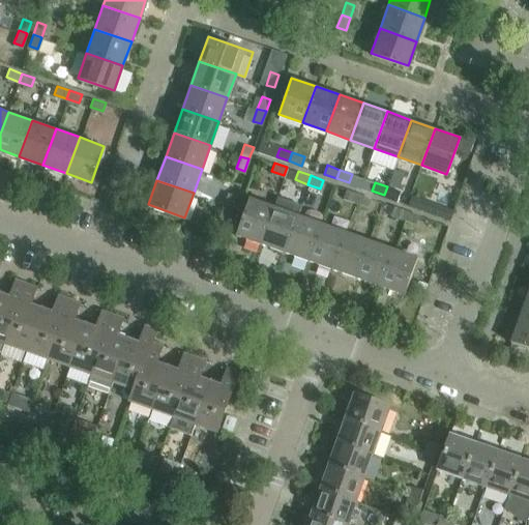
[(400,191),(387,186),(384,195),(397,199),(400,191)]
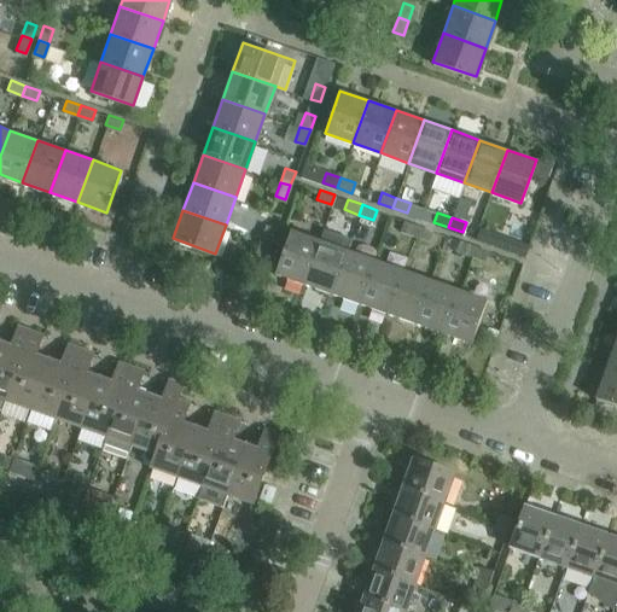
[(403,219),(400,229),(414,234),(418,225),(403,219)]
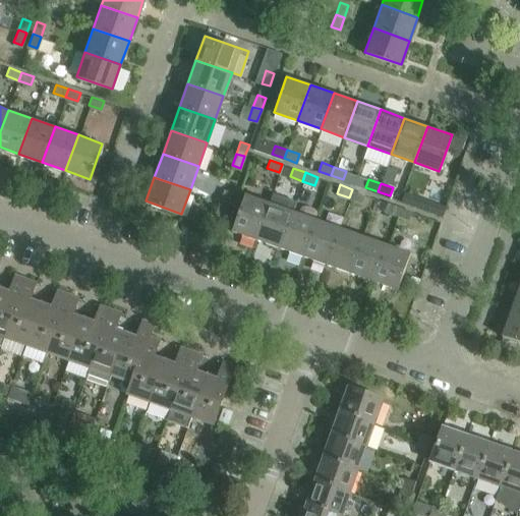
[(224,188),(220,201),(228,204),(232,191),(224,188)]
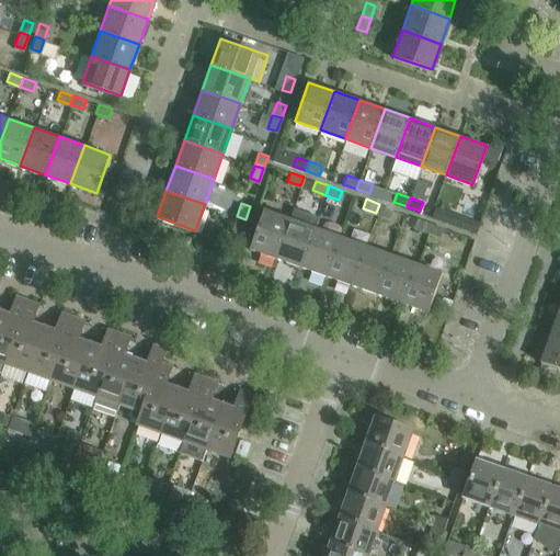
[(392,208),(379,204),(376,213),(389,217),(392,208)]
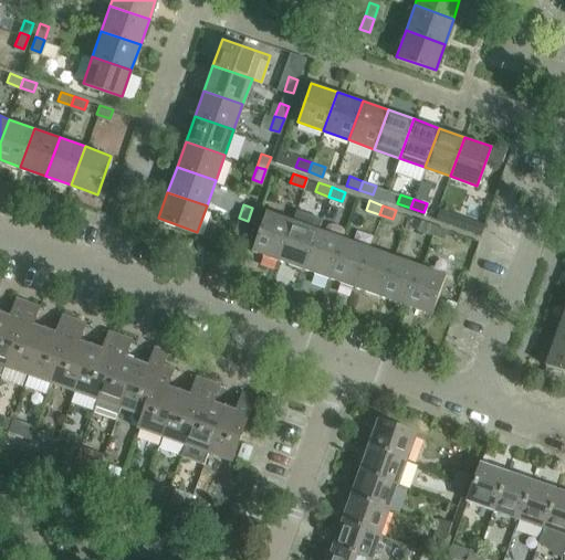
[(452,212),(439,208),(436,217),(449,222),(452,212)]
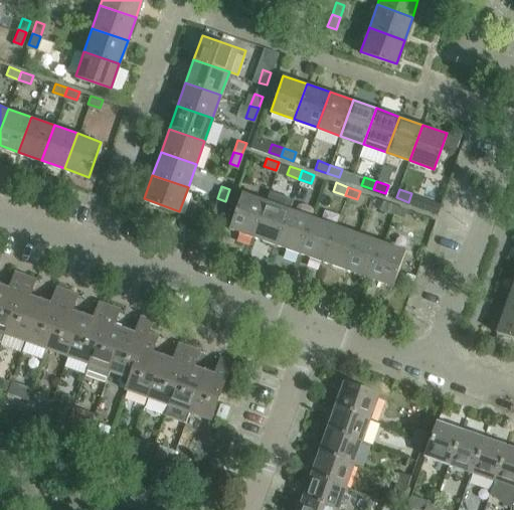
[(229,226),(252,235),(266,199),(241,191),(229,226)]
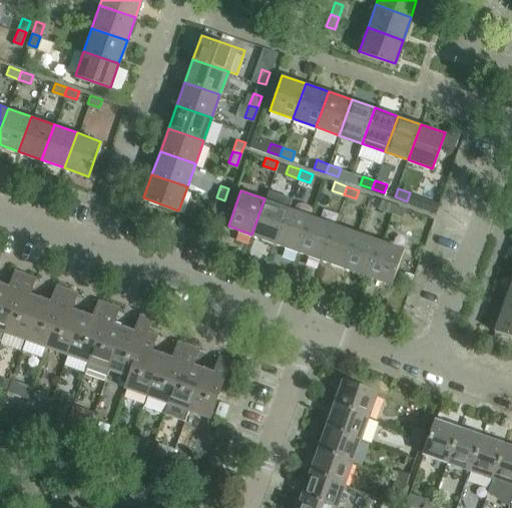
[(425,196),(421,207),(424,208),(435,211),(438,201),(428,197),(425,196)]
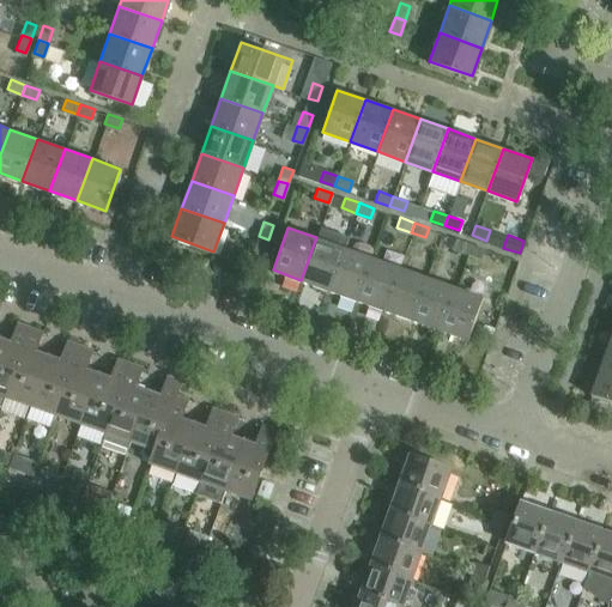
[(268,240),(259,236),(253,250),(264,254),(268,240)]
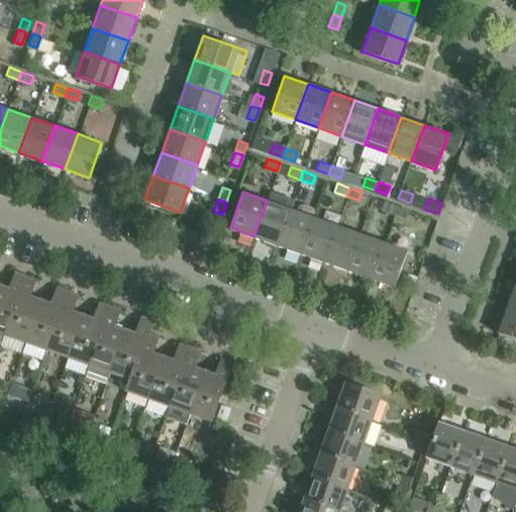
[(290,209),(267,200),(253,236),(277,244),(290,209)]
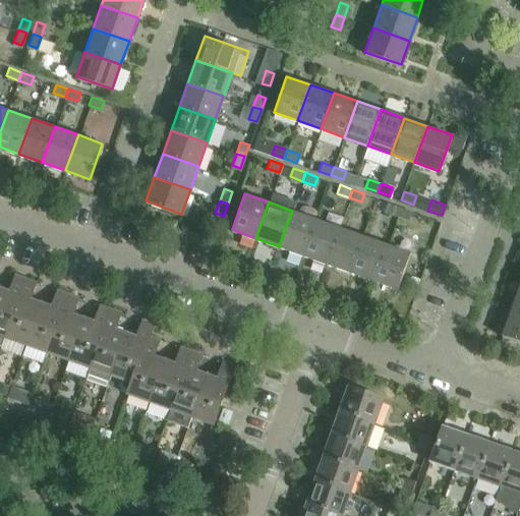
[(384,210),(396,214),(399,206),(387,202),(384,210)]
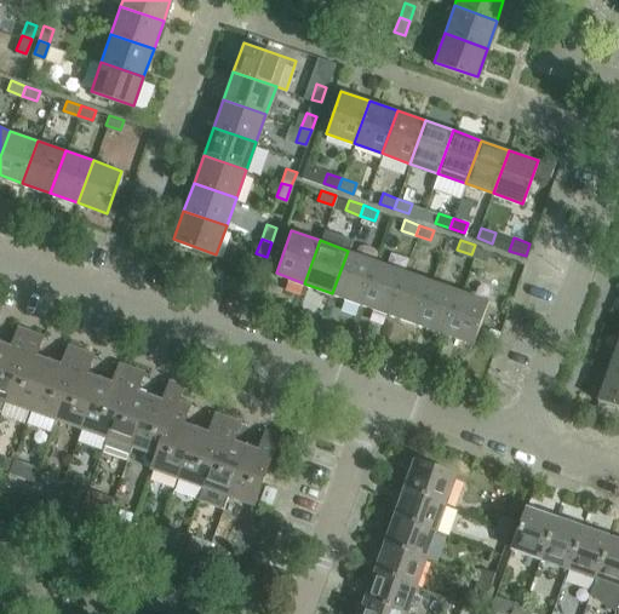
[(489,250),(475,245),(471,254),(486,260),(489,250)]
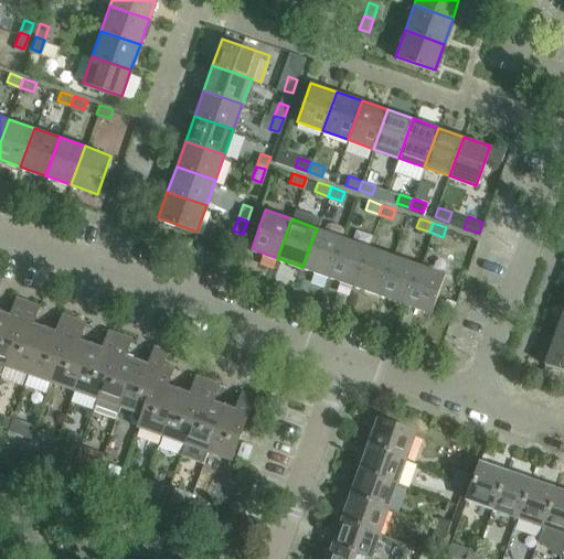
[(342,237),(317,228),(302,267),(328,276),(342,237)]
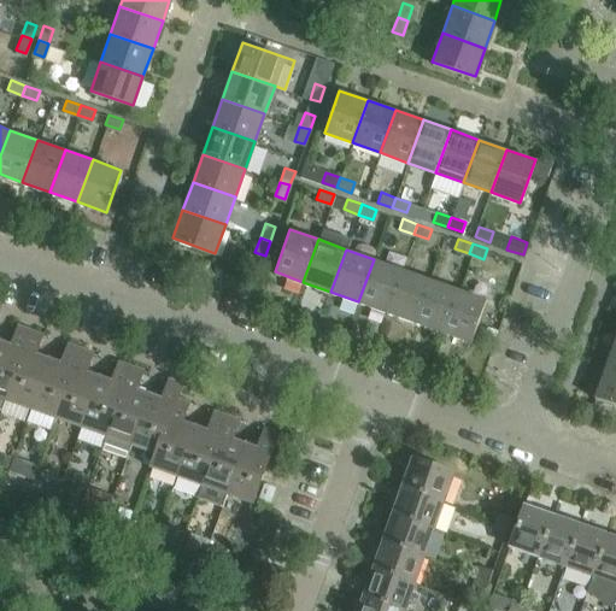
[(402,269),(374,259),(358,301),(386,311),(402,269)]
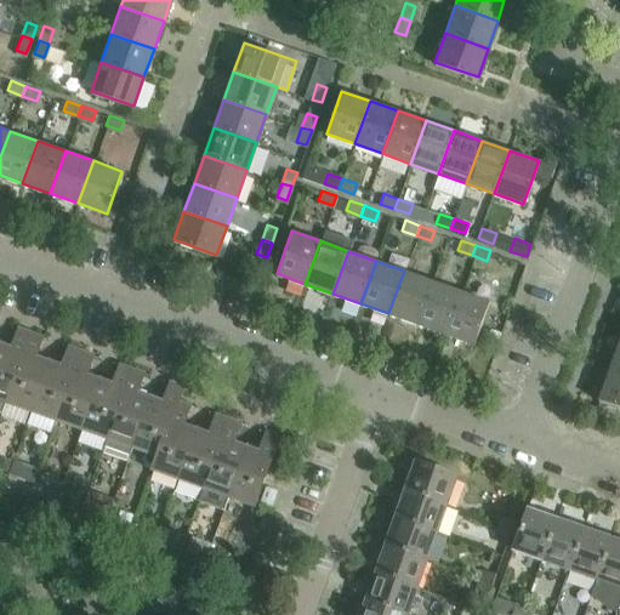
[(432,280),(404,271),(388,313),(416,323),(432,280)]
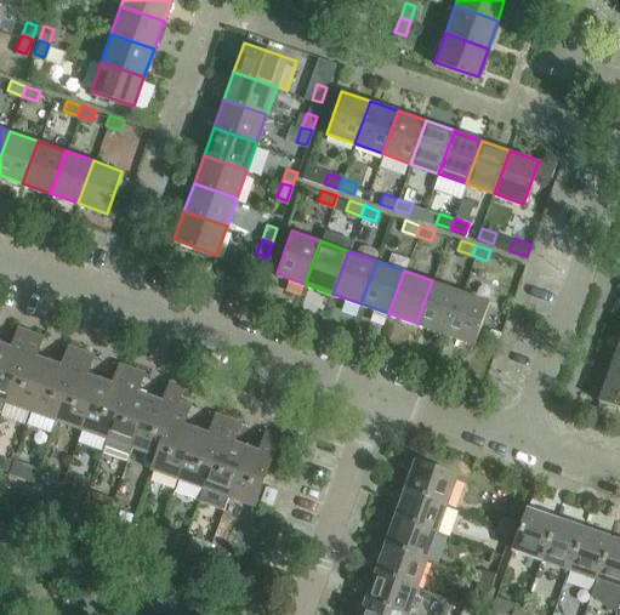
[(460,290),(432,280),(416,323),(444,334),(460,290)]
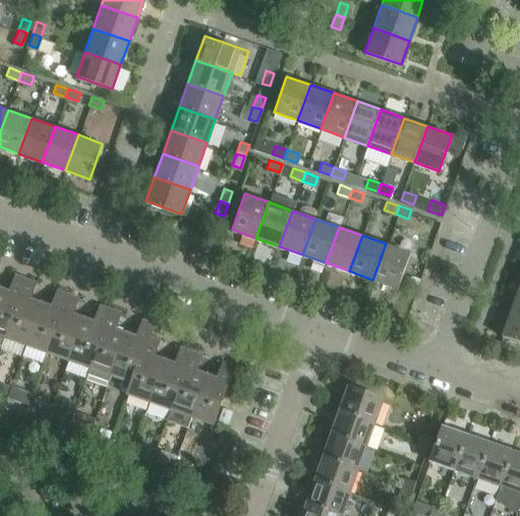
[(410,252),(386,243),(372,280),(397,288),(410,252)]
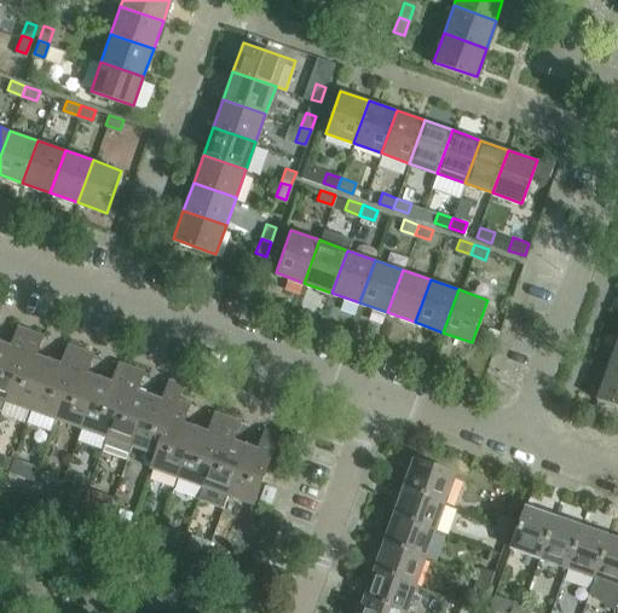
[(30,329),(17,324),(9,346),(0,342),(0,395),(5,398),(30,329)]
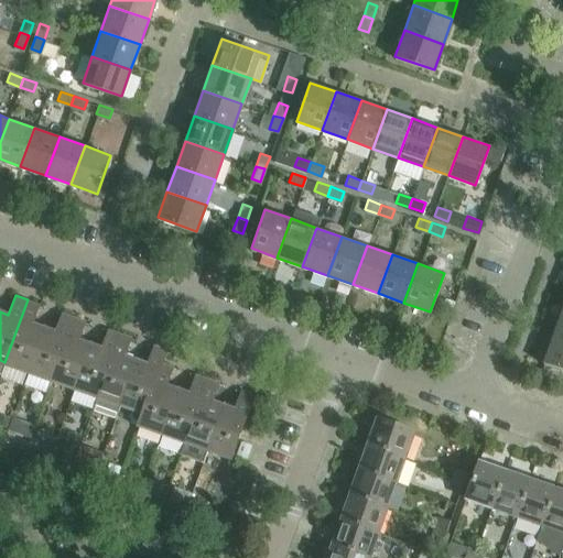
[(39,304),(28,299),(4,362),(28,370),(43,327),(32,324),(39,304)]
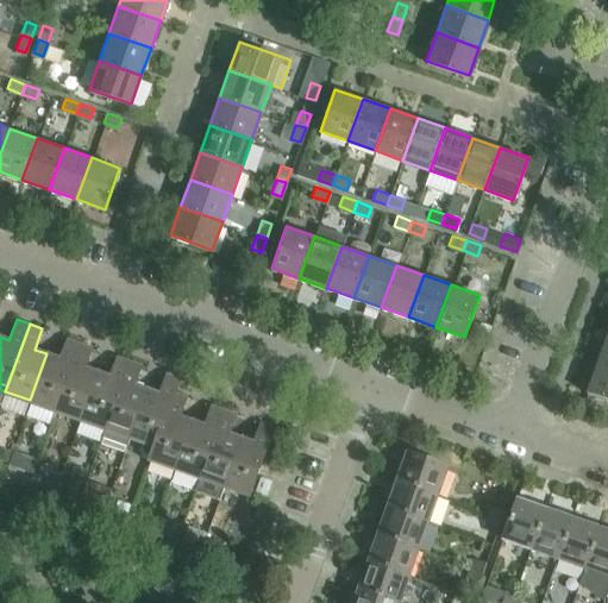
[(79,341),(66,337),(58,358),(46,353),(30,400),(55,408),(79,341)]
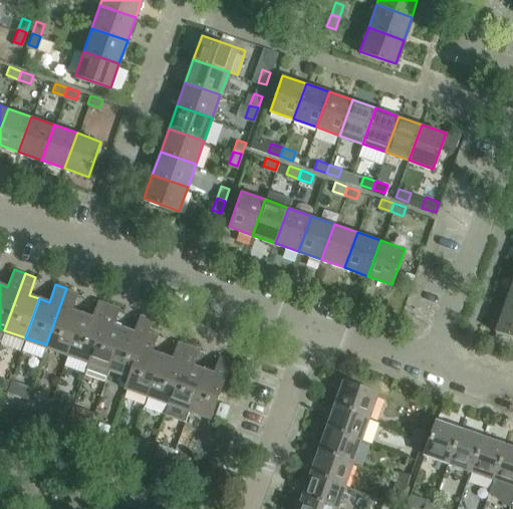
[(512,286),(510,285),(502,308),(512,311),(512,286)]
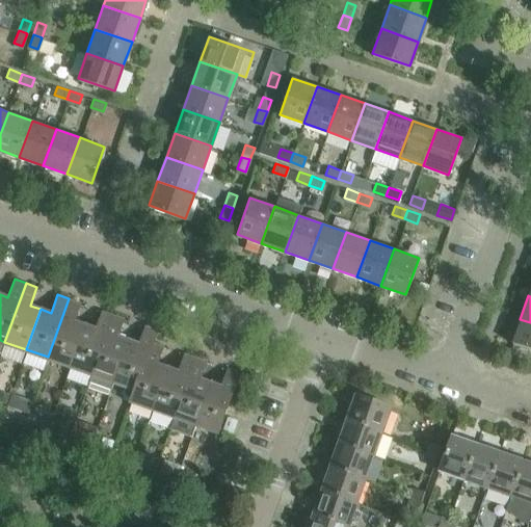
[(80,302),(69,298),(48,357),(70,365),(84,324),(74,321),(80,302)]
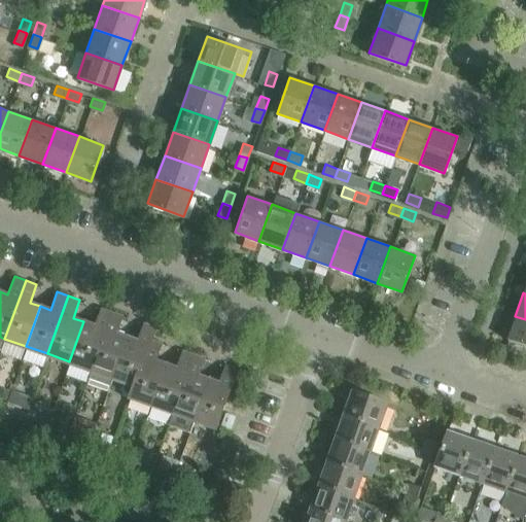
[(111,311),(103,308),(100,307),(94,325),(83,321),(69,361),(91,369),(111,311)]
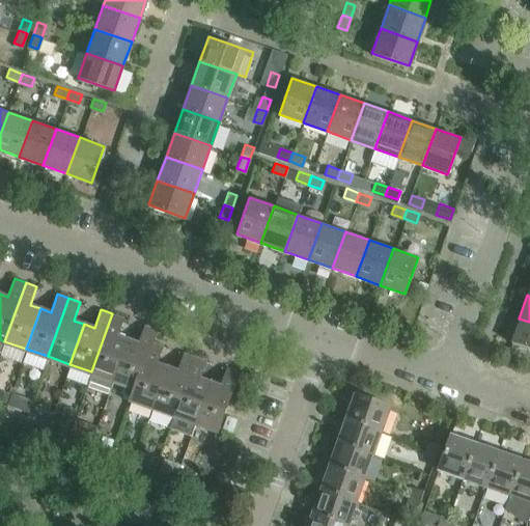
[(109,391),(113,379),(127,339),(116,335),(123,317),(112,313),(91,371),(87,383),(109,391)]
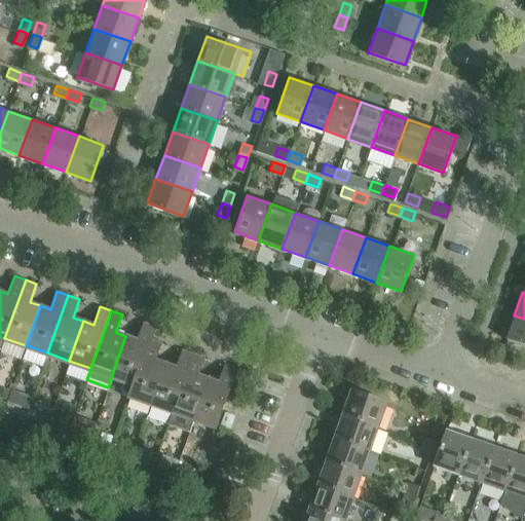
[(524,344),(524,319),(514,315),(507,338),(524,344)]
